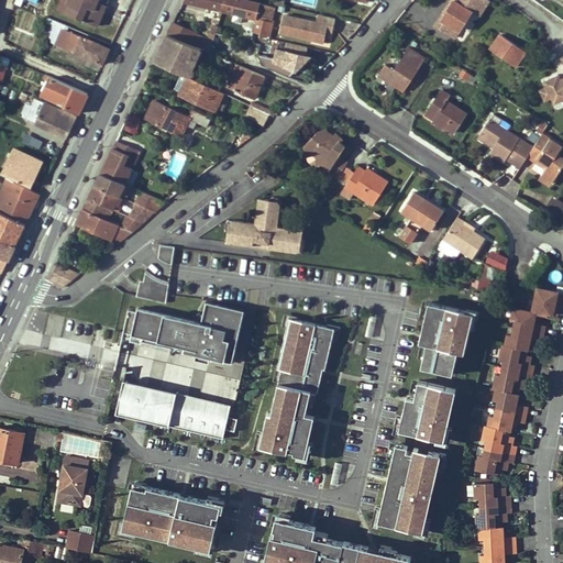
[(61,0),(57,10),(65,13),(70,0),(61,0)]
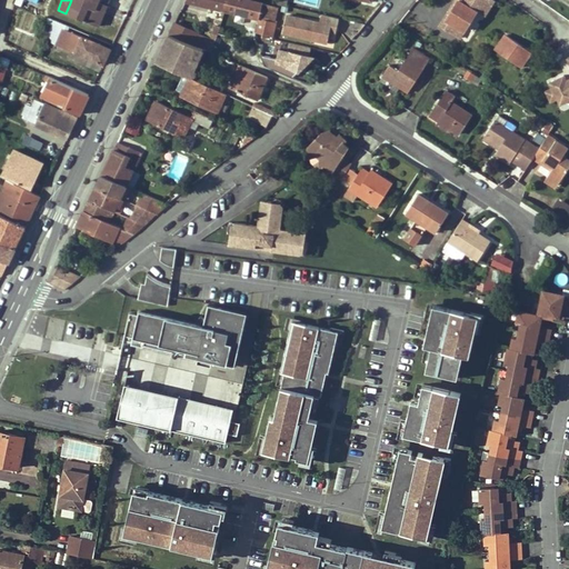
[(71,0),(66,13),(97,27),(108,0),(71,0)]
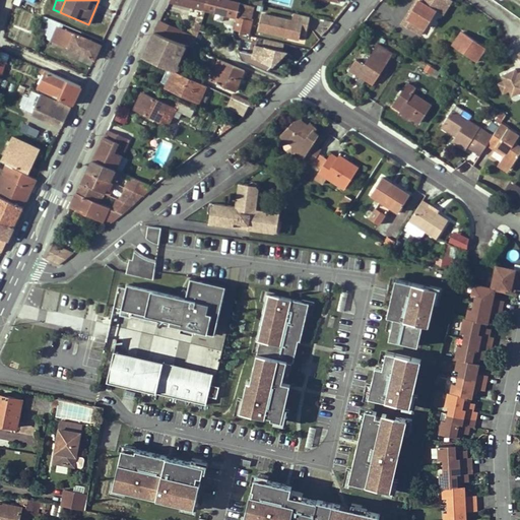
[(170,0),(170,1),(206,9),(238,16),(239,12),(251,15),(253,5),(231,0),(170,0)]
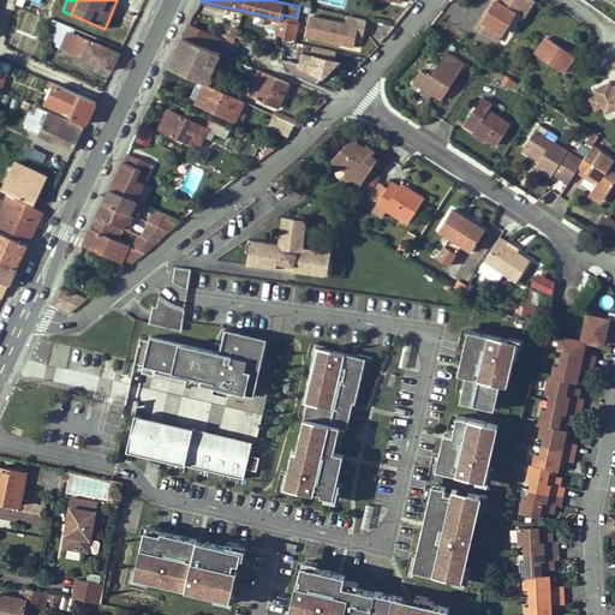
[(496,1),(489,15),(484,21),(482,19),(476,28),(497,41),(515,12),(496,1)]
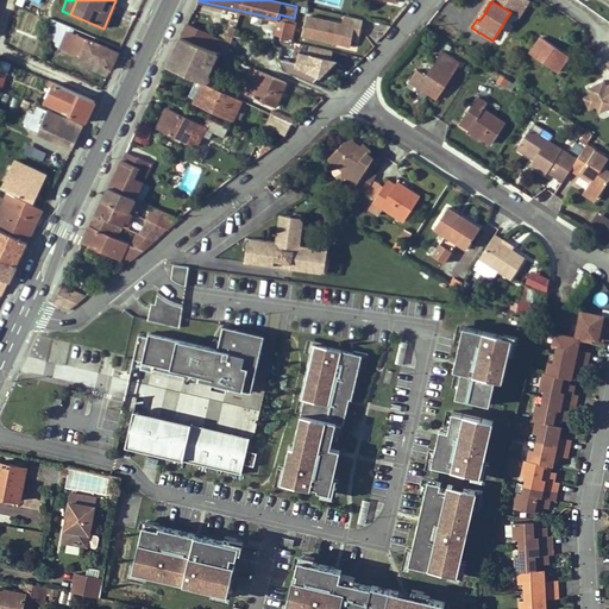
[(305,16),(305,27),(362,30),(363,16),(343,14),(343,17),(305,16)]
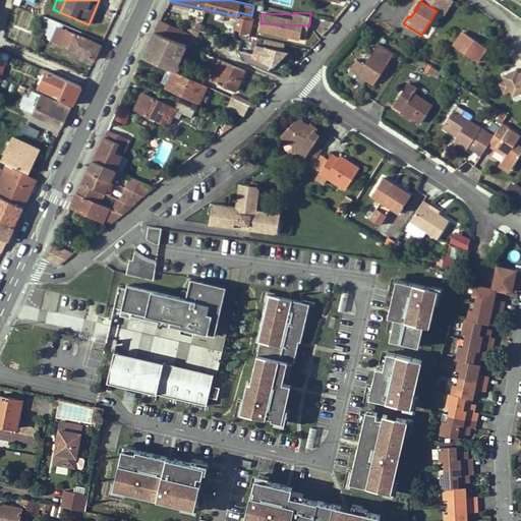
[(49,18),(42,34),(52,38),(58,22),(49,18)]
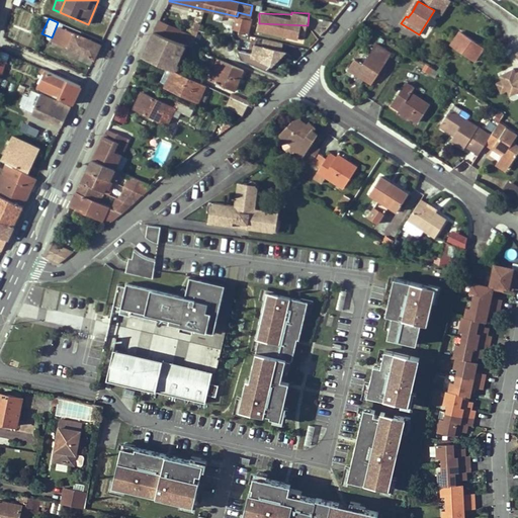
[(160,20),(155,31),(176,40),(180,31),(165,24),(166,23),(160,20)]
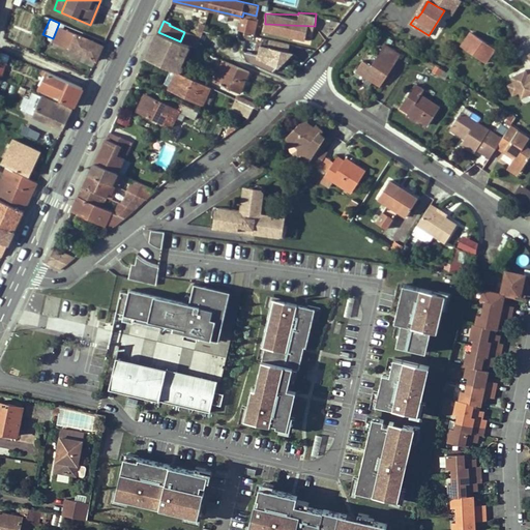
[(254,33),(257,27),(240,22),(238,28),(254,33)]
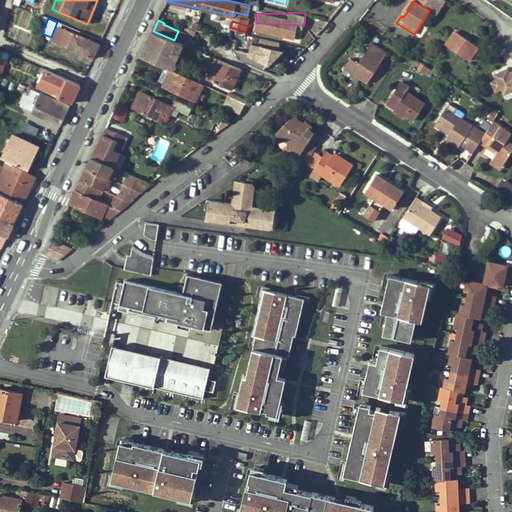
[(298,35),(299,25),(255,23),(254,33),(298,35)]
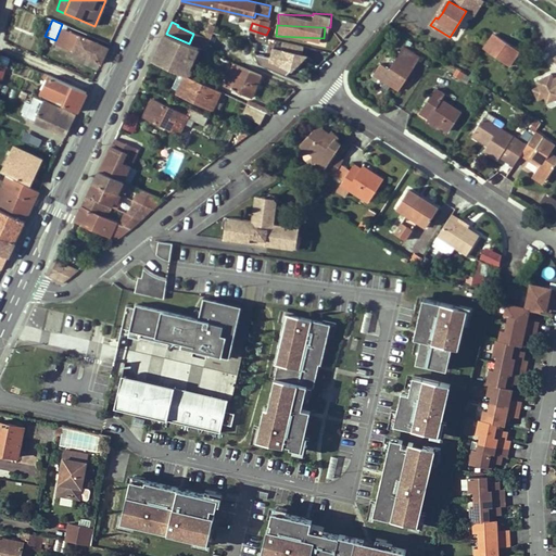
[(101,64),(109,48),(61,27),(54,43),(101,64)]
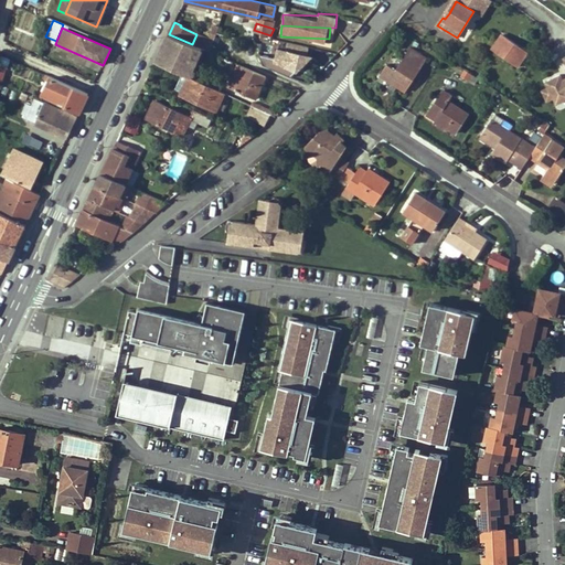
[(507,46),(502,53),(520,65),(530,49),(504,32),(500,42),(507,46)]
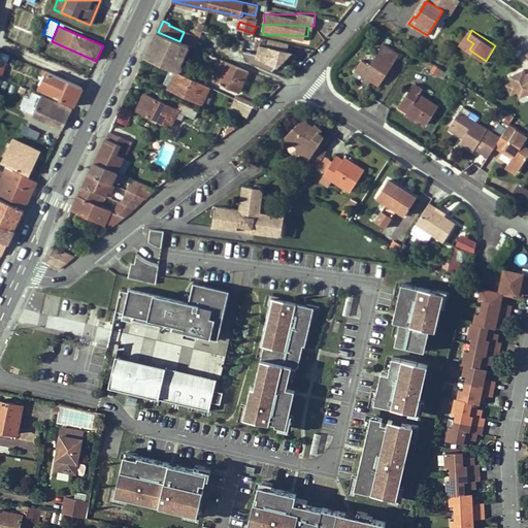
[(179,41),(158,32),(145,57),(172,69),(176,71),(182,73),(188,59),(179,56),(185,43),(179,41)]
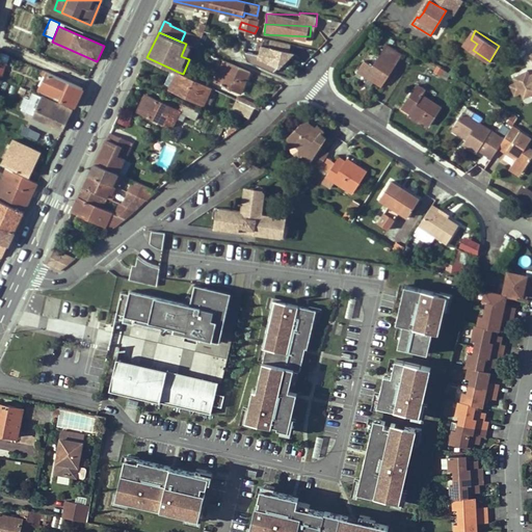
[(477,44),(471,40),(467,46),(473,50),(477,44)]
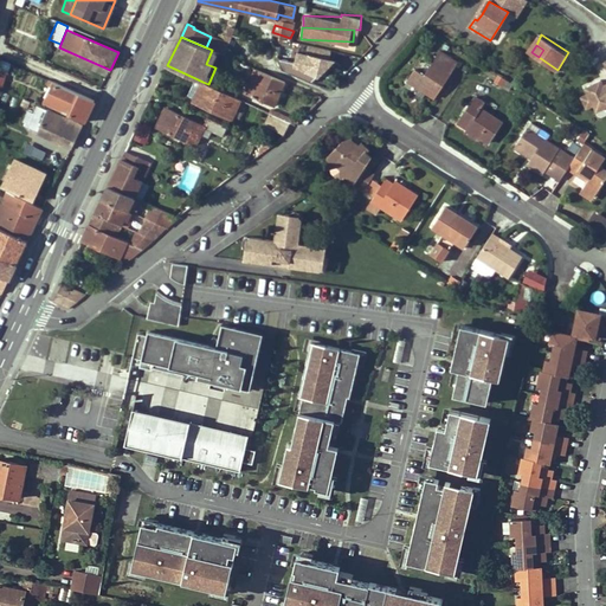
[(236,55),(221,49),(219,53),(233,59),(236,55)]
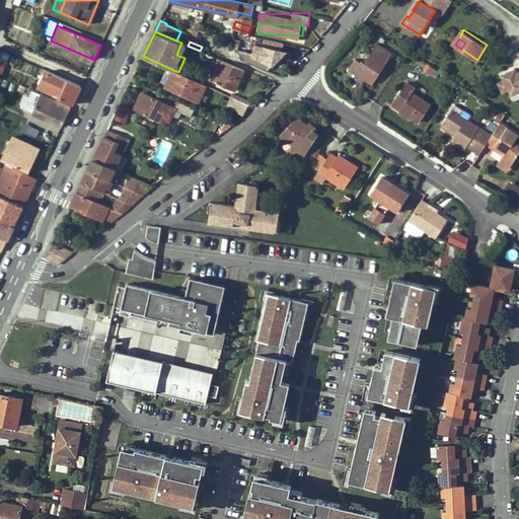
[(250,43),(250,50),(239,50),(238,63),(280,66),(281,45),(250,43)]
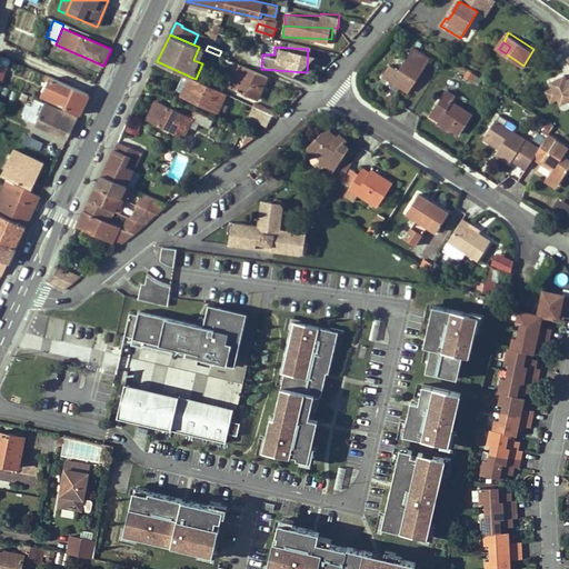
[(431,59),(415,48),(403,63),(399,70),(391,66),(383,77),(409,93),(431,59)]
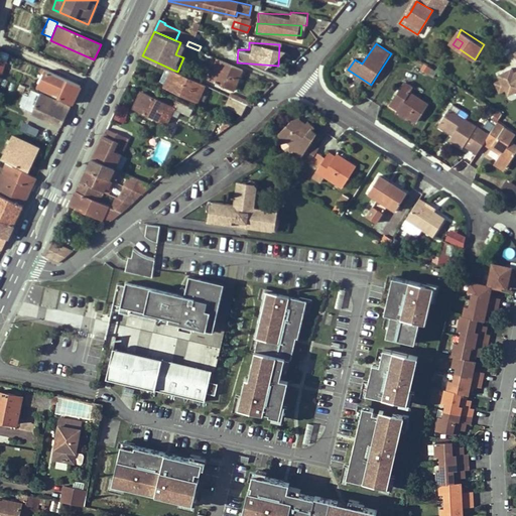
[(209,79),(235,90),(244,71),(237,68),(218,58),(209,79)]
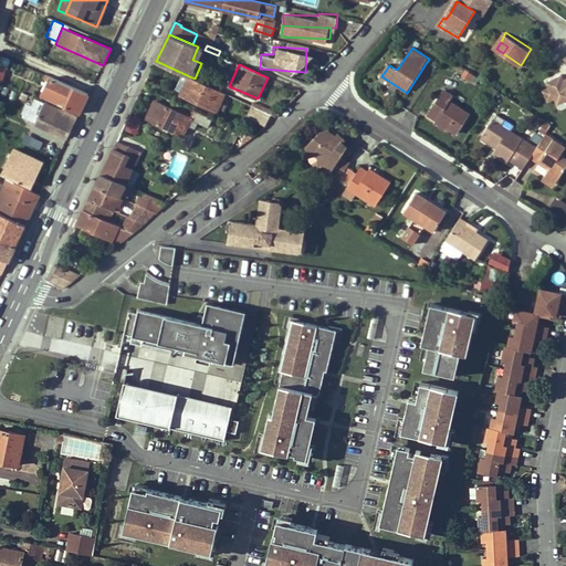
[(473,75),(467,71),(463,76),(469,81),(473,75)]
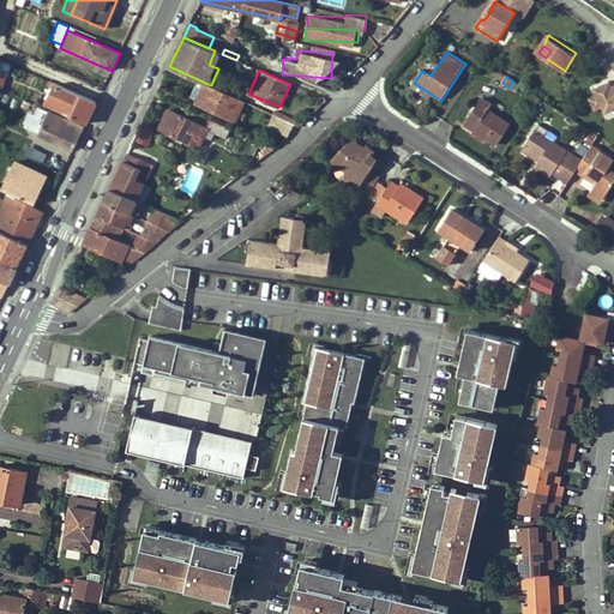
[(86,122),(96,102),(48,80),(46,86),(53,89),(47,104),(86,122)]
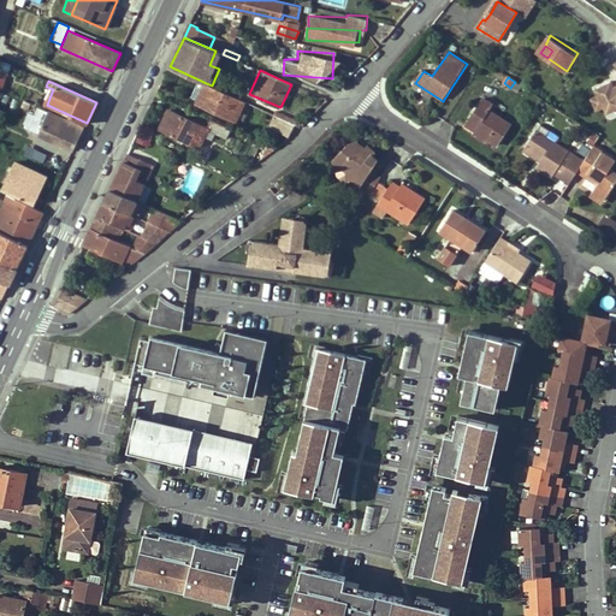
[(196,92),(202,94),(206,83),(201,81),(196,92)]
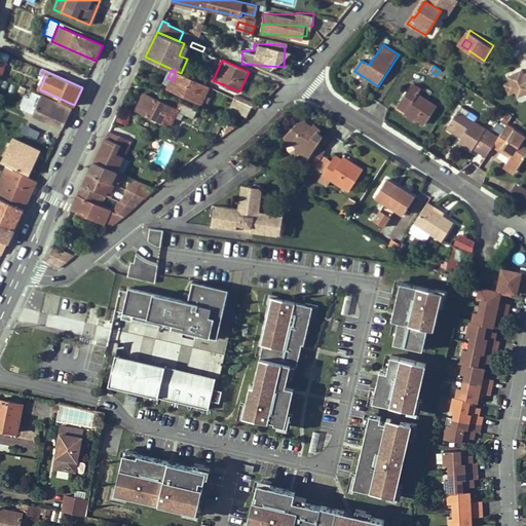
[(525,72),(523,69),(510,76),(513,81),(517,90),(519,96),(525,91),(525,72)]
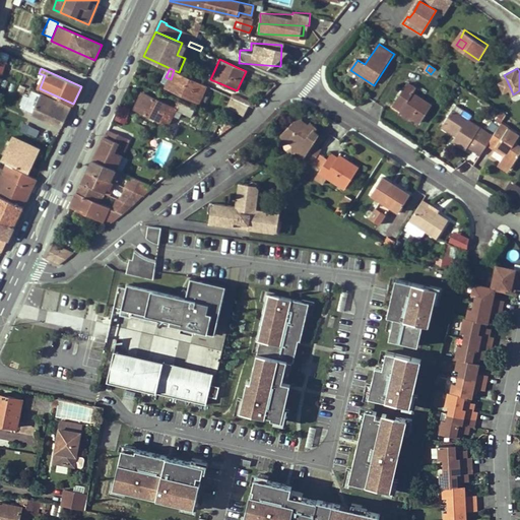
[(174,70),(171,79),(167,87),(199,102),(206,85),(179,72),(174,70)]
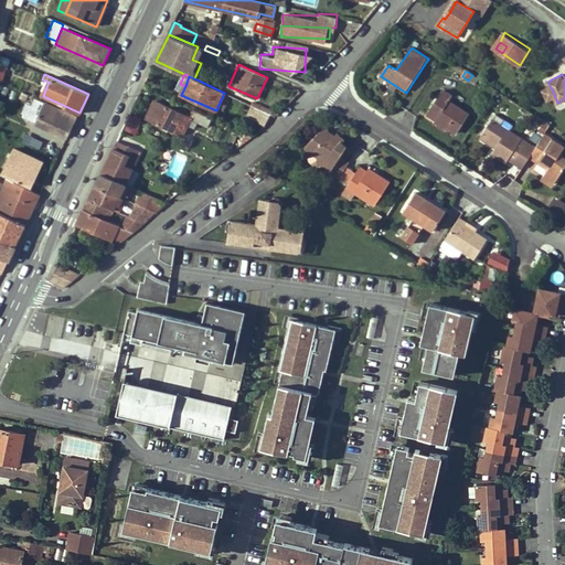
[(551,87),(544,91),(548,100),(555,97),(551,87)]
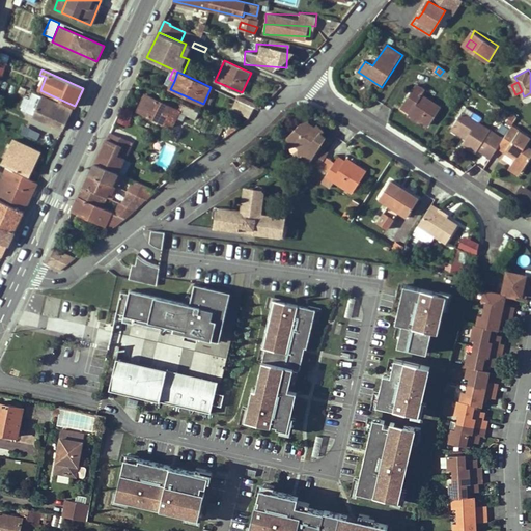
[(417,85),(402,108),(411,113),(420,119),(429,126),(441,108),(422,95),(425,90),(417,85)]
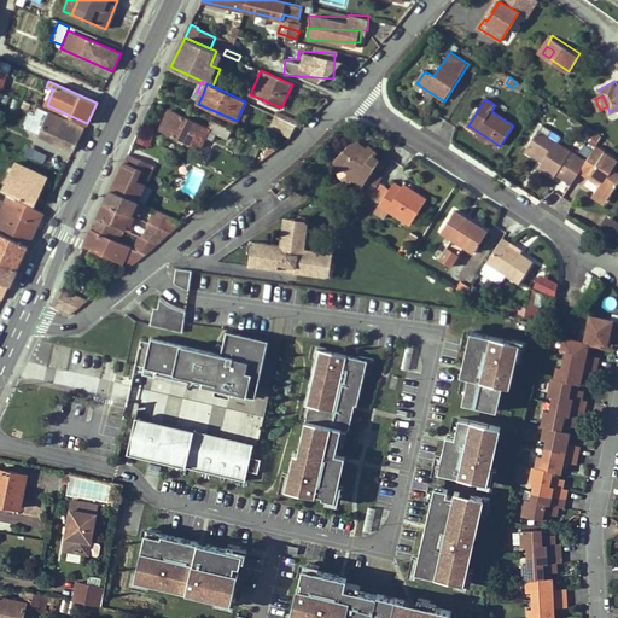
[(170,111),(161,129),(200,147),(209,129),(208,129),(170,111)]
